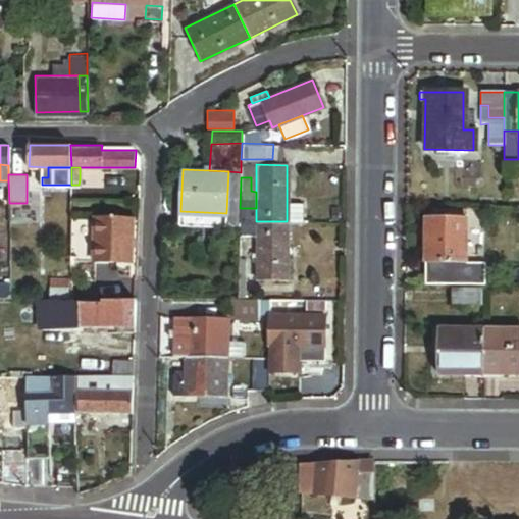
[(298,204),(287,204),(287,221),(298,221),(298,204)]
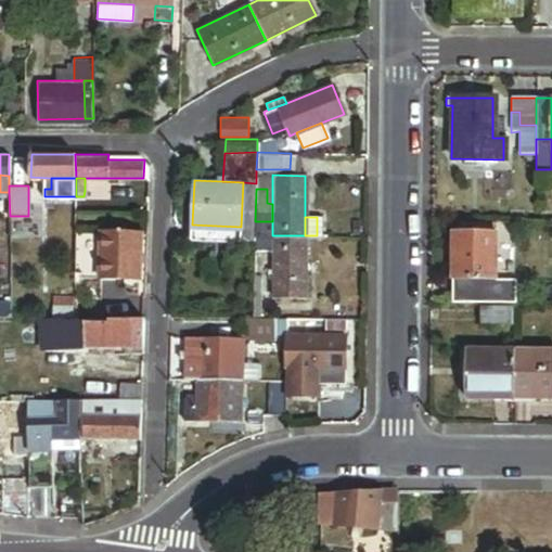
[(272,221),(255,221),(255,235),(272,235),(272,221)]
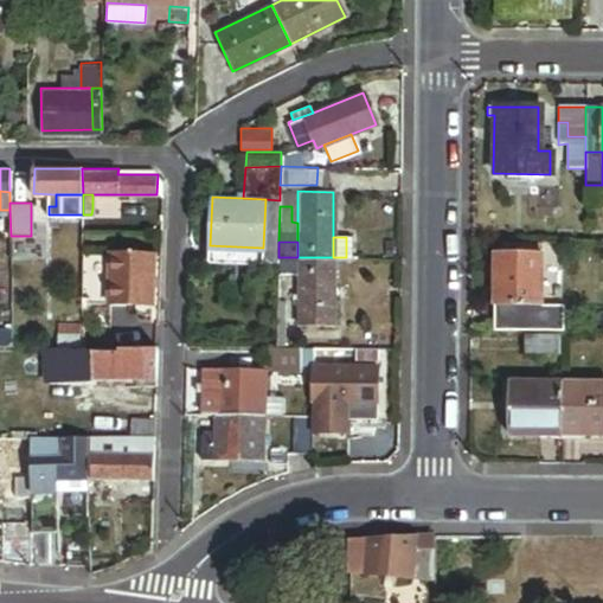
[(514,254),(540,254),(540,243),(514,243),(514,254)]
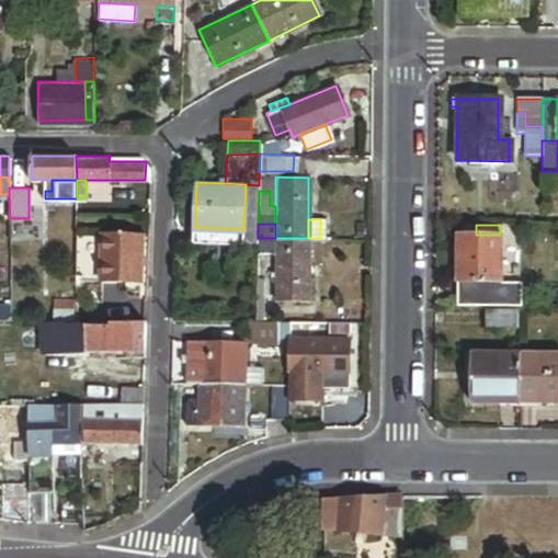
[(194,227),(193,240),(243,243),(243,229),(194,227)]
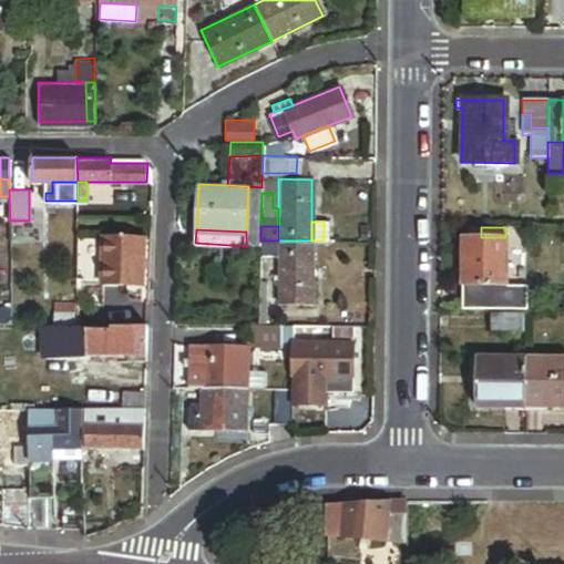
[(145,236),(103,234),(102,283),(143,284),(144,259),(145,236)]
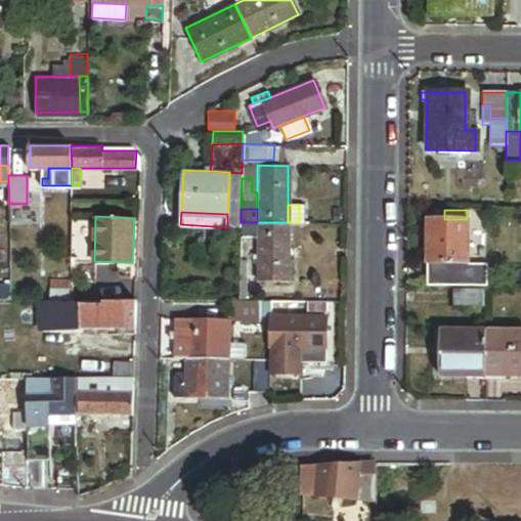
[(467,263),(467,219),(444,219),(426,218),(425,262),(467,263)]
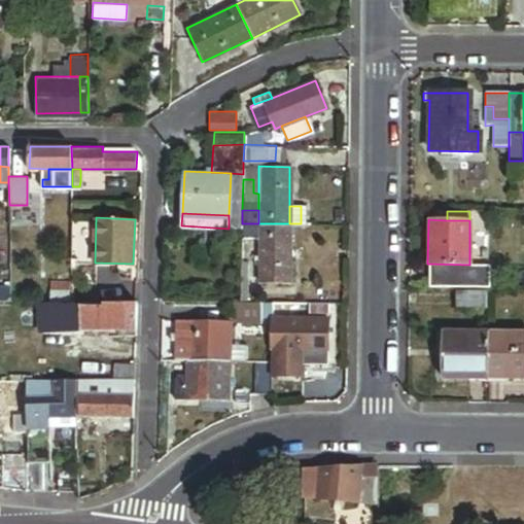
[(258,223),(242,223),(241,235),(258,236),(258,223)]
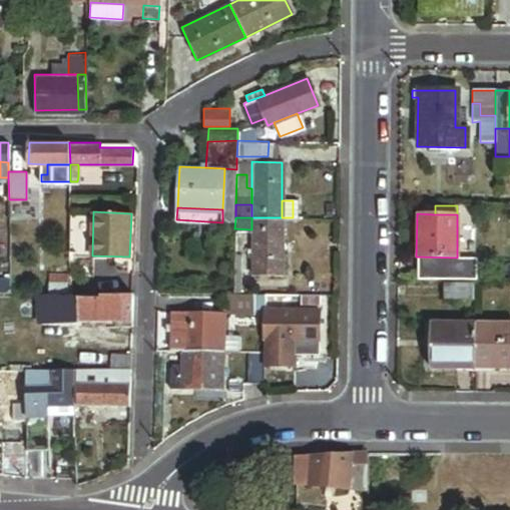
[(282,217),(251,217),(251,229),(251,272),(282,273),(282,217)]
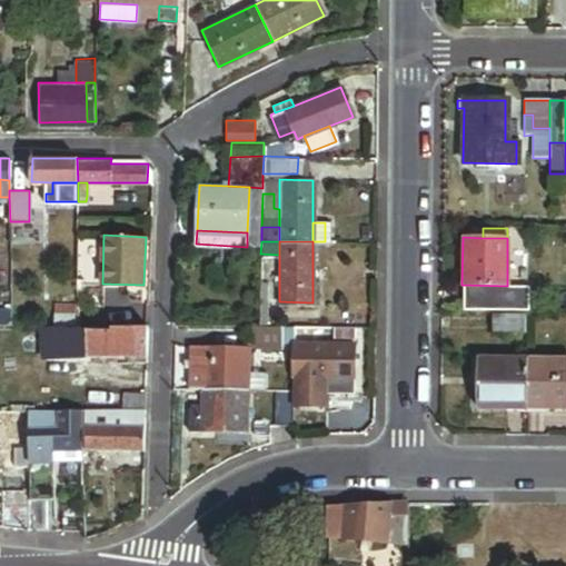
[(462,285),(462,309),(526,310),(527,286),(507,286),(462,285)]
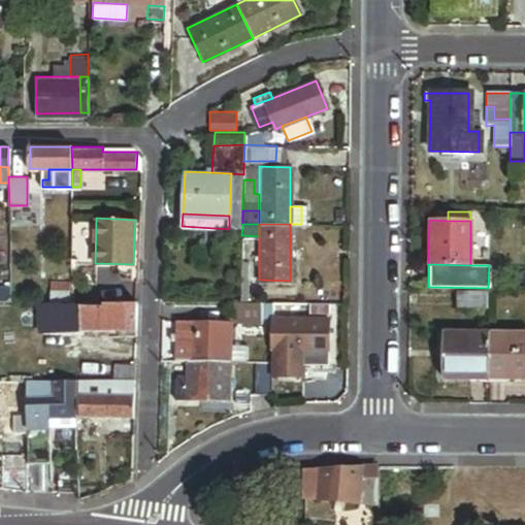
[(72,301),(71,282),(51,282),(51,301),(63,301),(72,301)]
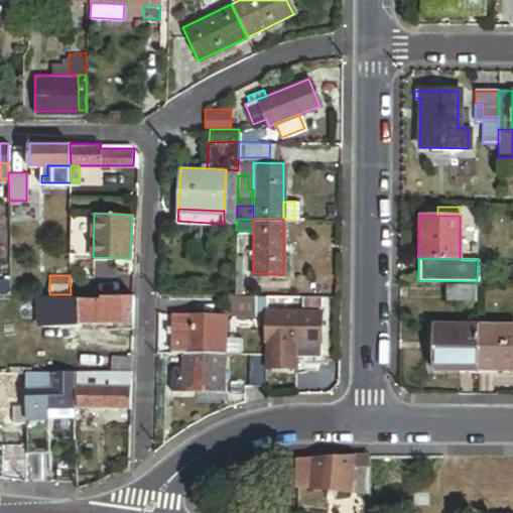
[(0,294),(9,294),(9,282),(0,282),(0,294)]
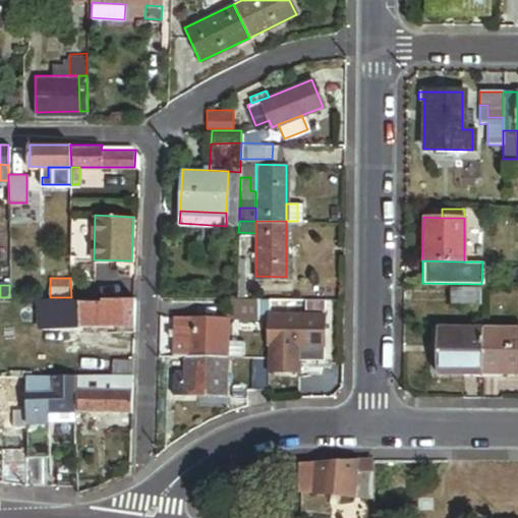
[(478,288),(450,287),(450,302),(478,302),(478,288)]
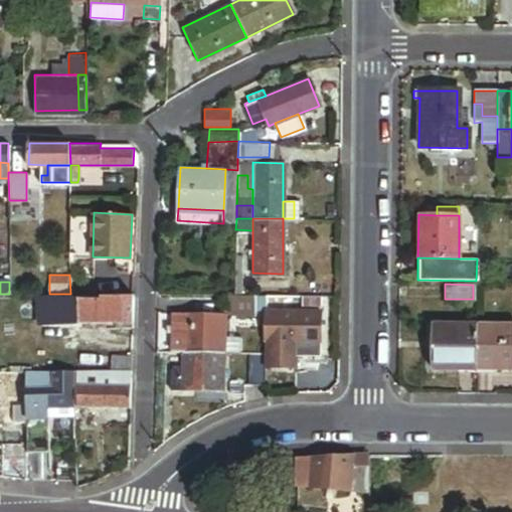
[(224,294),(223,294),(223,313),(224,313),(254,314),(254,309),(265,309),(266,301),(266,294),(233,294),(233,287),(225,287),(224,294)]
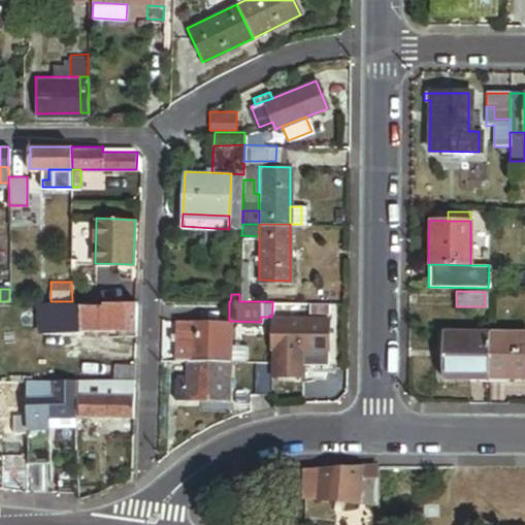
[(63,304),(63,301),(51,301),(43,301),(43,328),(63,327),(63,304)]
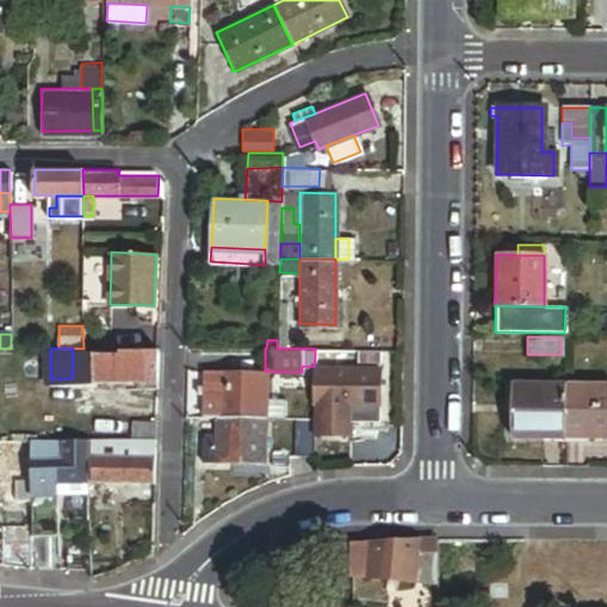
[(158,381),(159,348),(119,348),(119,352),(73,352),(73,378),(73,382),(128,382),(158,381)]
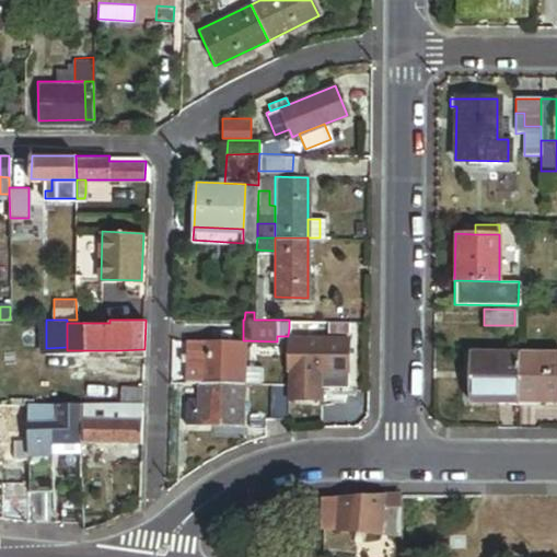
[(348,332),(348,321),(289,320),(289,327),(308,327),(308,331),(348,332)]
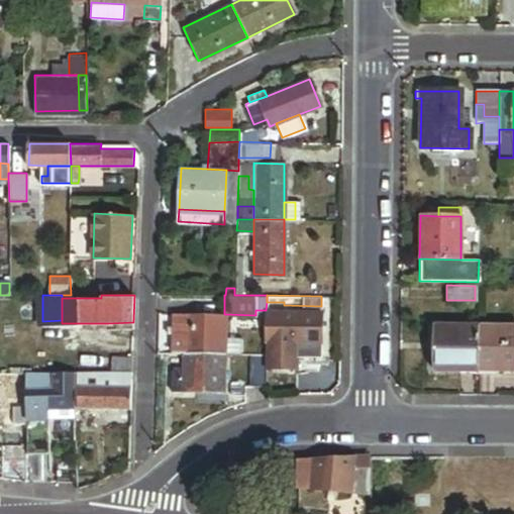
[(321,311),(266,310),(265,342),(265,353),(264,368),(296,369),(297,355),(308,356),(320,355),(321,311)]
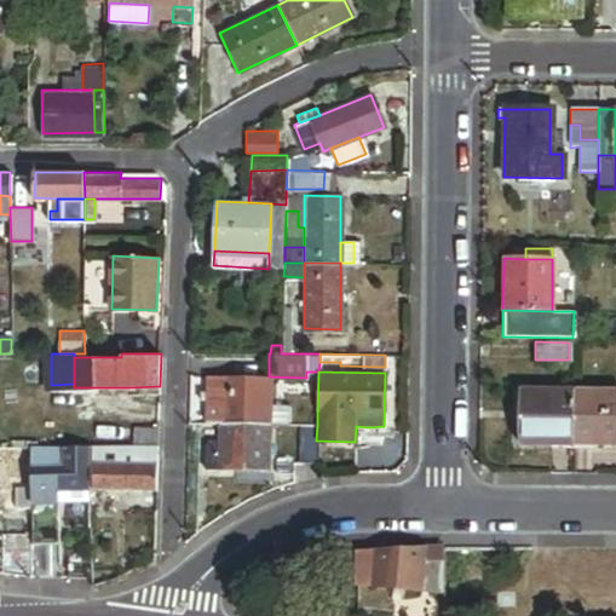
[(220,422),(270,422),(270,376),(269,376),(207,375),(207,390),(207,398),(207,401),(220,401),(220,422)]
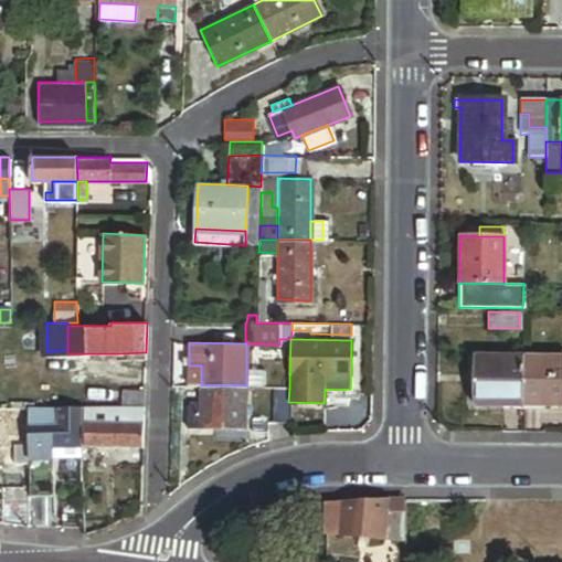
[(473,404),(522,405),(523,358),(474,357),(473,404)]
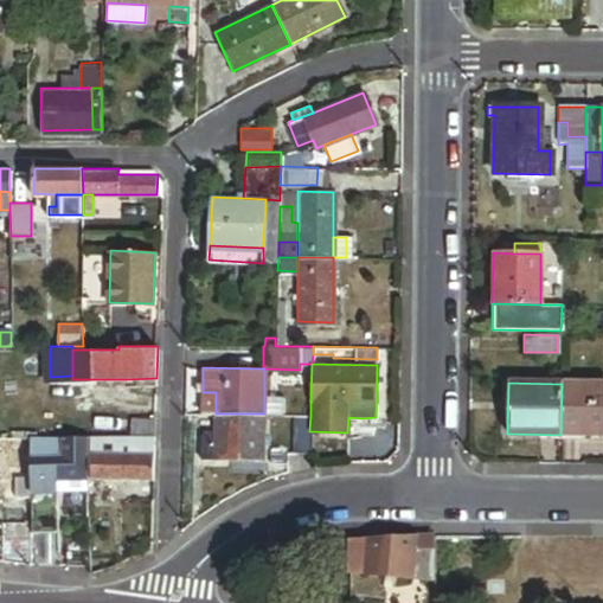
[(602,384),(562,384),(560,435),(602,435),(602,384)]
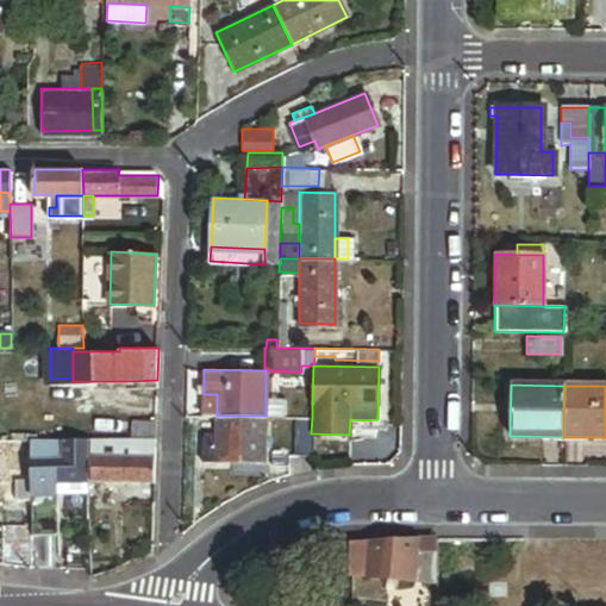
[(204,414),(217,416),(217,394),(204,394),(204,414)]
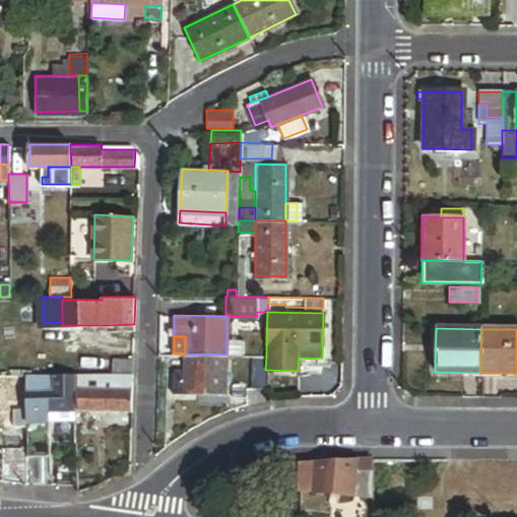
[(225,393),(227,354),(185,354),(184,371),(172,371),(172,392),(225,393)]
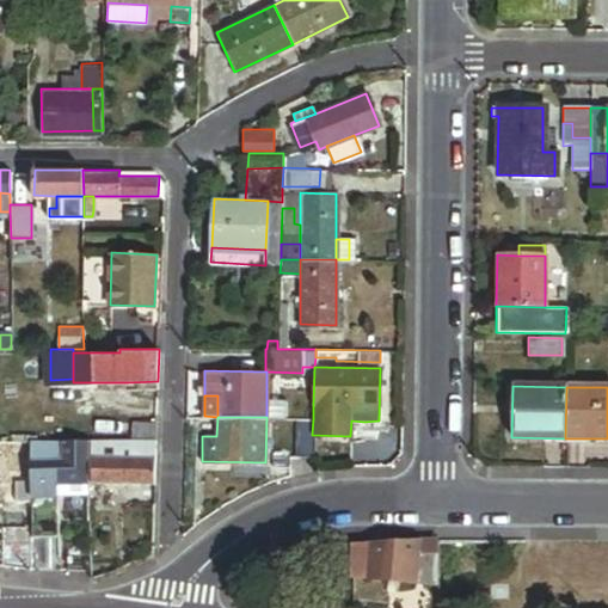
[(312,435),(313,418),(294,418),(294,455),(312,455),(312,435)]
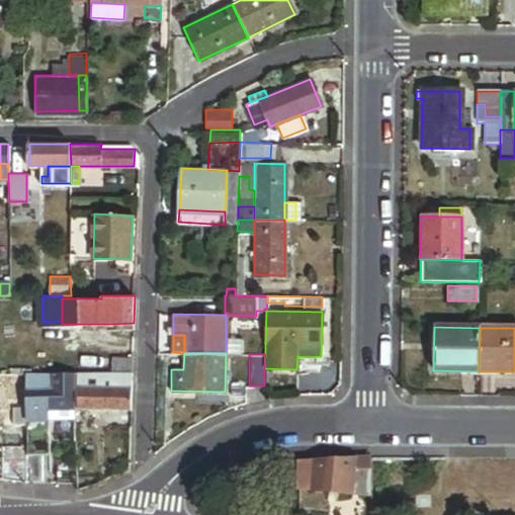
[(131,409),(132,387),(132,356),(111,356),(110,371),(75,372),(75,408),(131,409)]
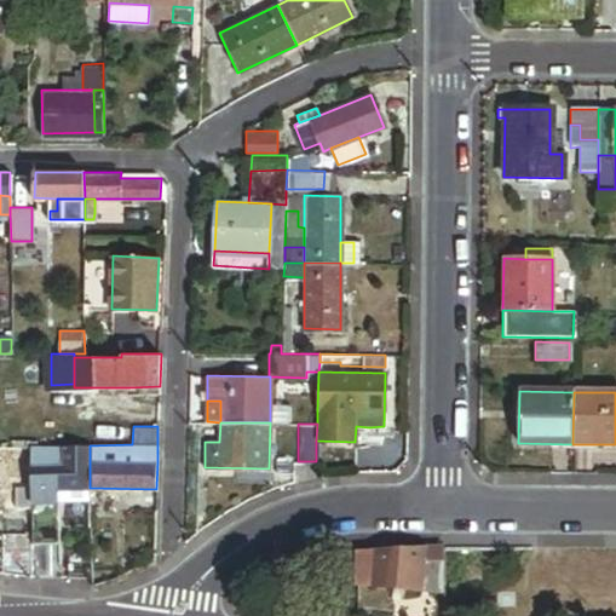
[(21,445),(21,459),(21,482),(16,482),(17,508),(30,508),(30,482),(29,445),(21,445)]
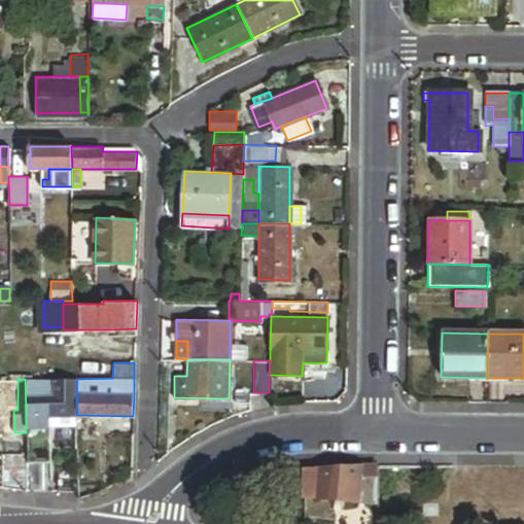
[(77,424),(76,415),(76,379),(25,379),(26,410),(26,432),(27,462),(53,462),(51,425),(77,424)]
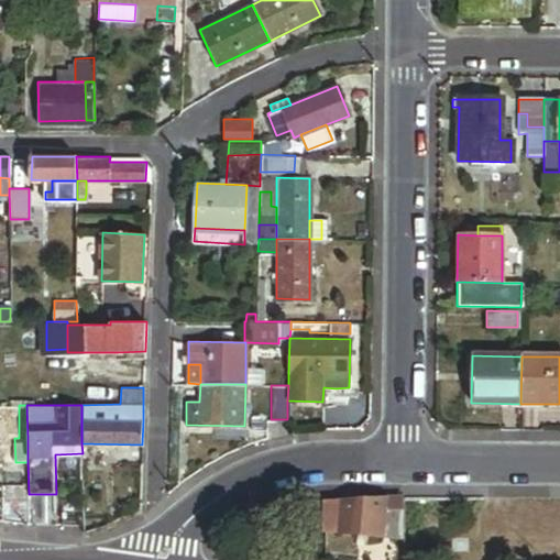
[(0,489),(1,523),(29,526),(29,489),(0,489)]
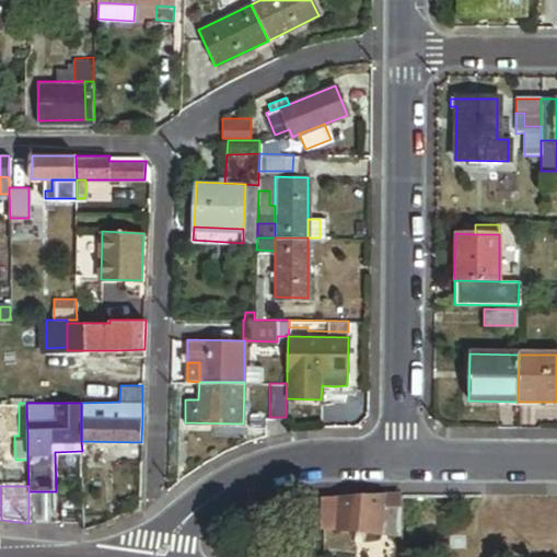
[(323,529),(398,535),(398,498),(337,499),(322,500),(322,501),(323,529)]
